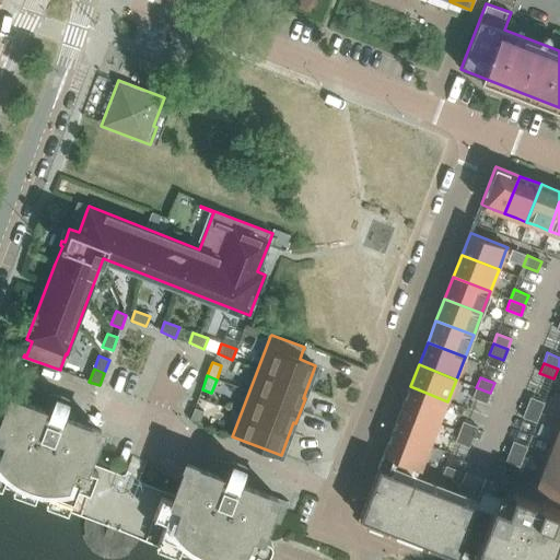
[(439,423),(447,401),(410,386),(401,409),(439,423)]
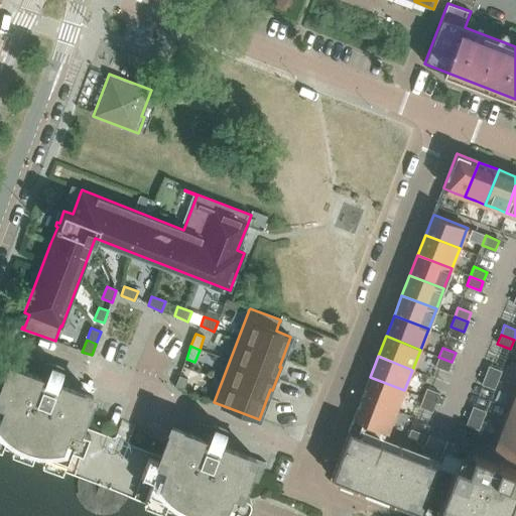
[(438,357),(434,367),(448,372),(452,362),(438,357)]
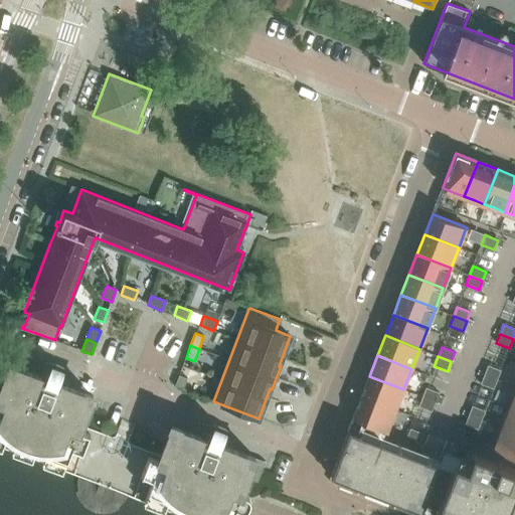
[(41,376),(0,360),(0,447),(178,514),(233,514),(234,514),(244,514),(250,503),(250,499),(248,496),(245,494),(242,493),(247,479),(258,483),(266,462),(223,446),(228,434),(207,425),(202,438),(172,426),(160,456),(81,425),(93,396),(62,384),(67,372),(46,364),(41,376)]
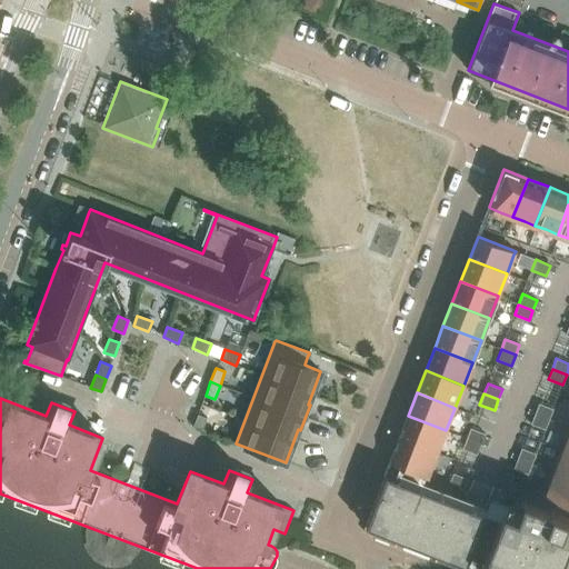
[(549,419),(553,409),(539,403),(535,413),(549,419)]
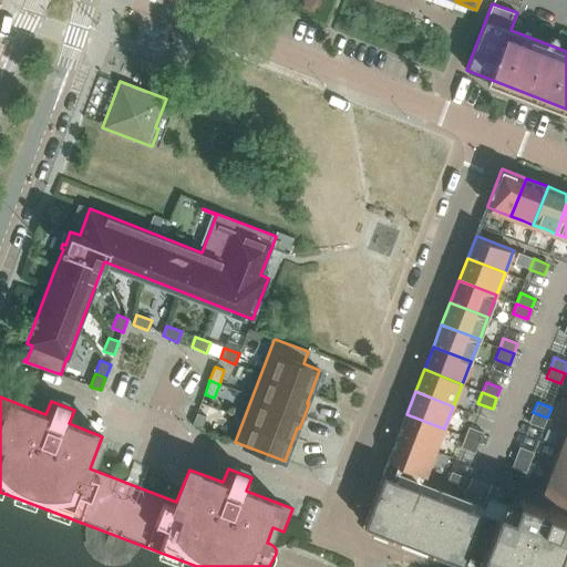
[(533,412),(528,423),(543,429),(547,418),(533,412)]
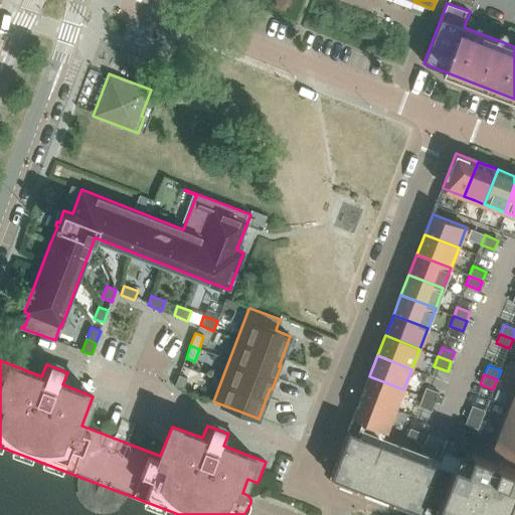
[(175,387),(183,390),(187,378),(179,375),(175,387)]
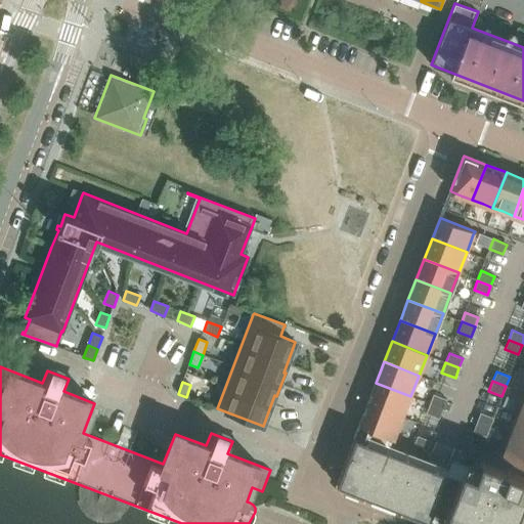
[(402,417),(410,396),(376,383),(367,403),(402,417)]
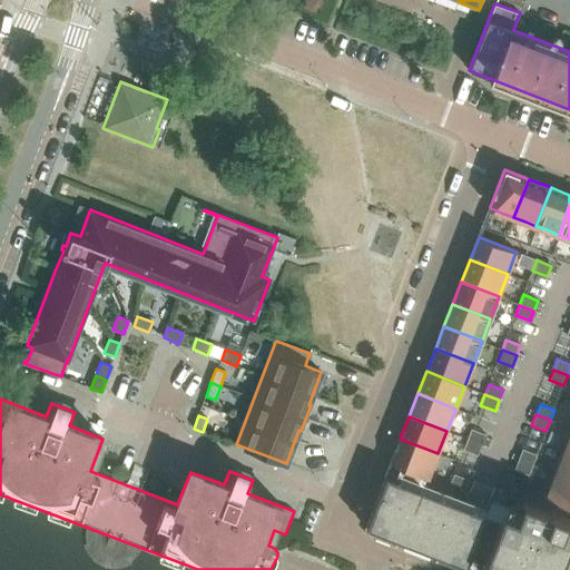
[(482,445),(485,434),(471,429),(467,440),(482,445)]
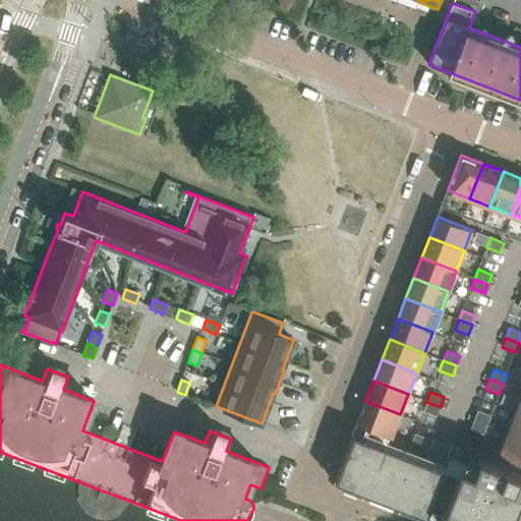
[(365,401),(357,422),(392,437),(392,436),(400,414),(365,401)]
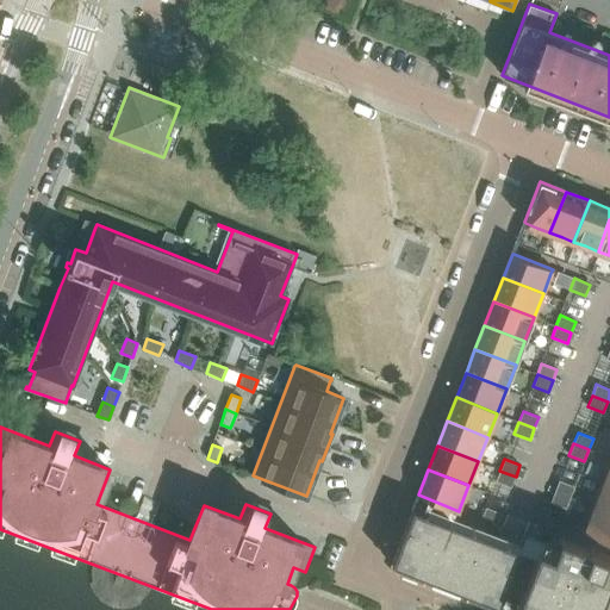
[(499,471),(496,481),(511,487),(516,477),(499,471)]
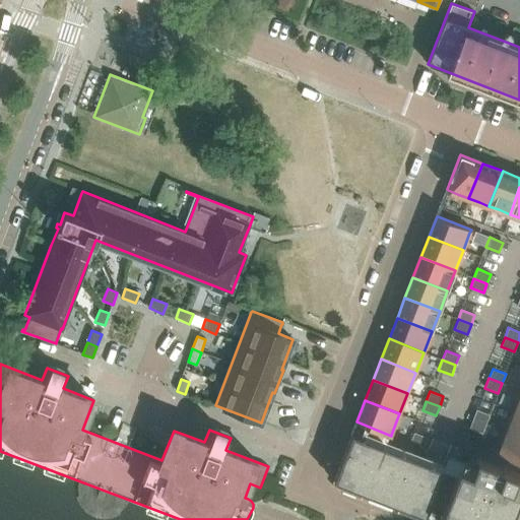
[(485,425),(490,414),(476,409),(472,419),(485,425)]
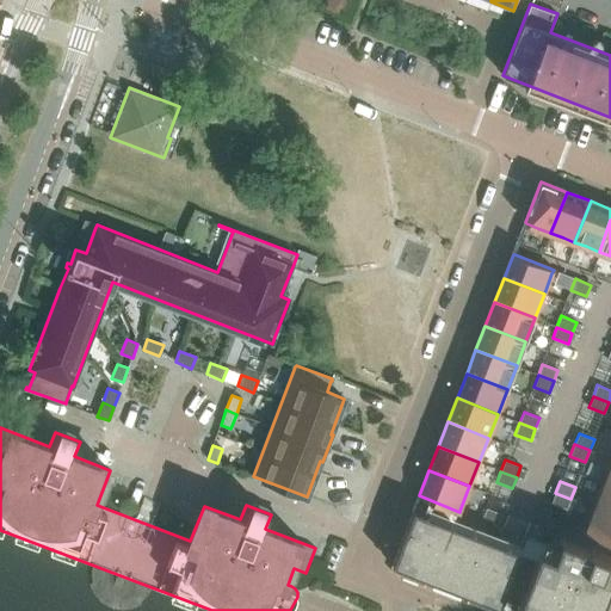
[(610,514),(610,487),(602,483),(592,508),(610,514)]
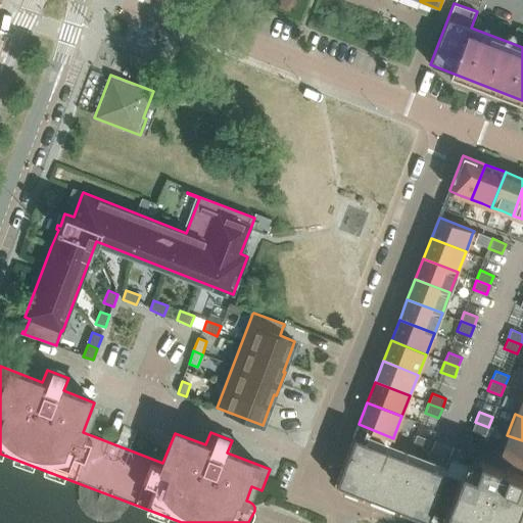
[(475,422),(472,431),(485,436),(488,427),(475,422)]
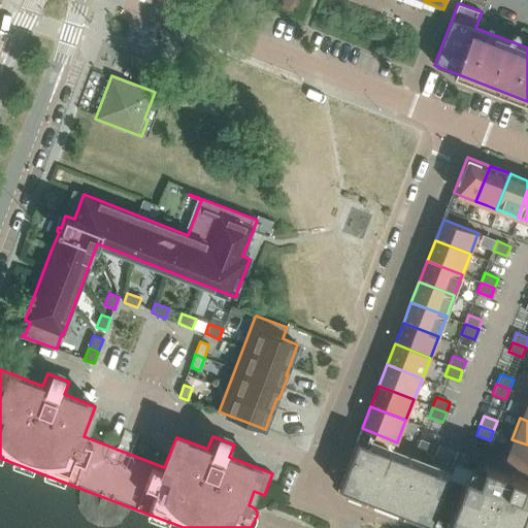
[(518,527),(527,501),(527,482),(485,465),(484,466),(463,458),(462,457),(454,477),(450,476),(431,469),(436,457),(397,441),(397,442),(362,428),(360,434),(365,435),(362,442),(357,440),(337,493),(427,527),(429,527),(430,527),(432,527),(518,527)]
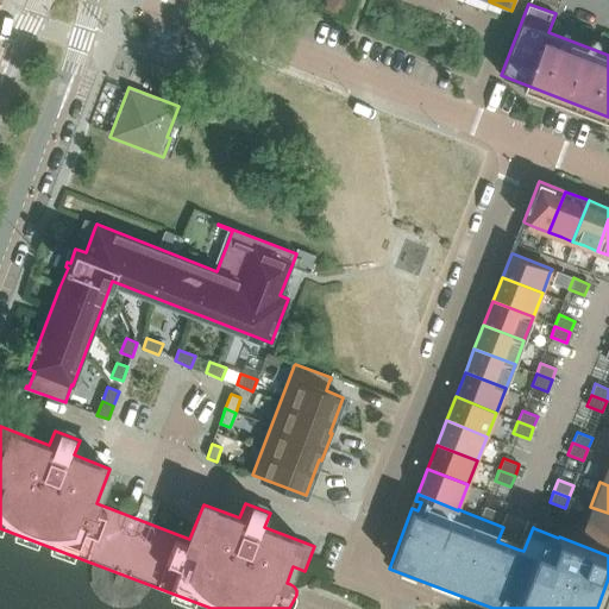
[(484,507),(481,518),(496,523),(497,521),(501,513),(484,507)]
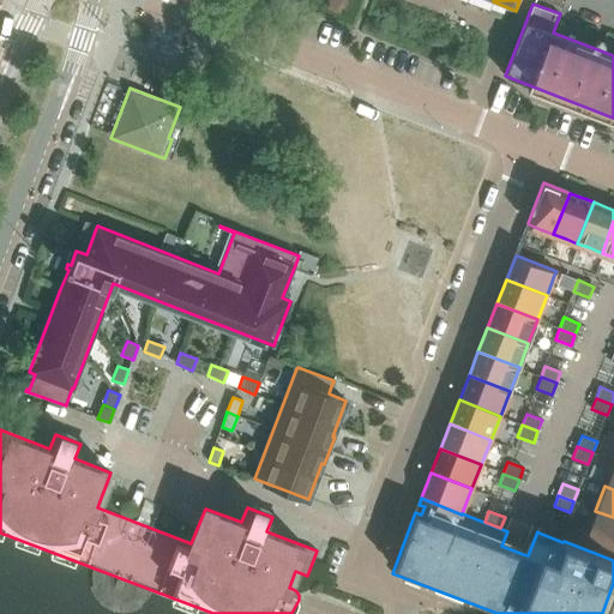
[(613,517),(595,511),(587,535),(613,545),(613,517)]
